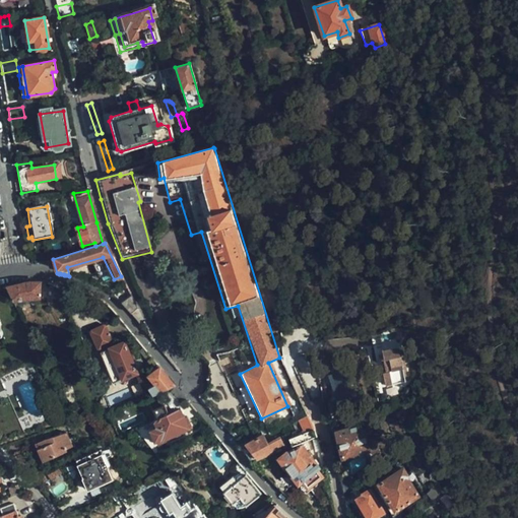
[(6,287),(5,286),(12,300),(40,299),(39,283),(38,283),(37,283),(36,283),(35,283),(34,283),(33,282),(31,283),(30,283),(29,283),(28,283),(27,283),(26,283),(25,283),(24,283),(23,283),(22,284),(21,284),(20,284),(19,284),(18,284),(17,285),(16,284),(15,285),(14,285),(13,285),(12,286),(11,286),(10,286),(9,286),(8,286),(7,286),(6,287)]
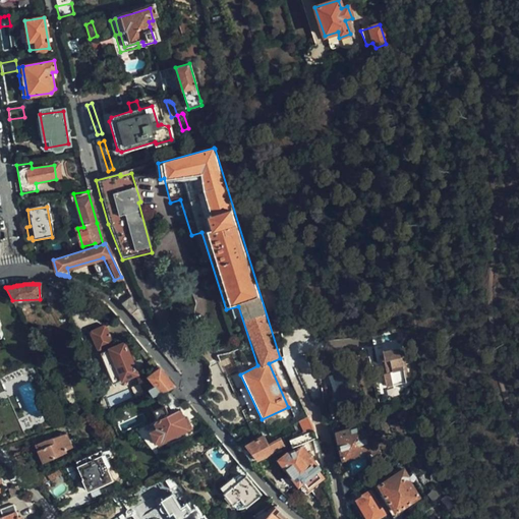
[(127,288),(112,297),(113,298),(114,299),(115,300),(116,300),(116,301),(117,302),(118,302),(118,303),(119,303),(119,304),(120,304),(120,305),(121,305),(121,306),(122,307),(123,308),(123,309),(124,309),(125,310),(125,311),(126,311),(126,312),(127,312),(127,313),(128,313),(128,314),(129,314),(129,315),(130,316),(138,310),(127,288)]
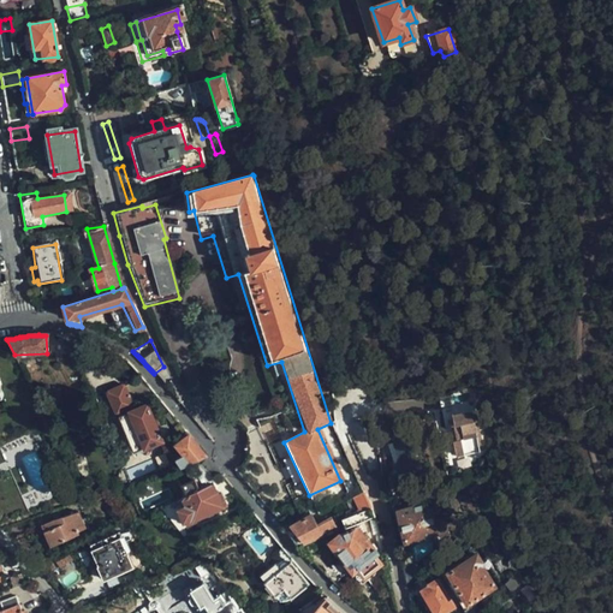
[(128,403),(153,394),(141,379),(120,387),(128,403)]
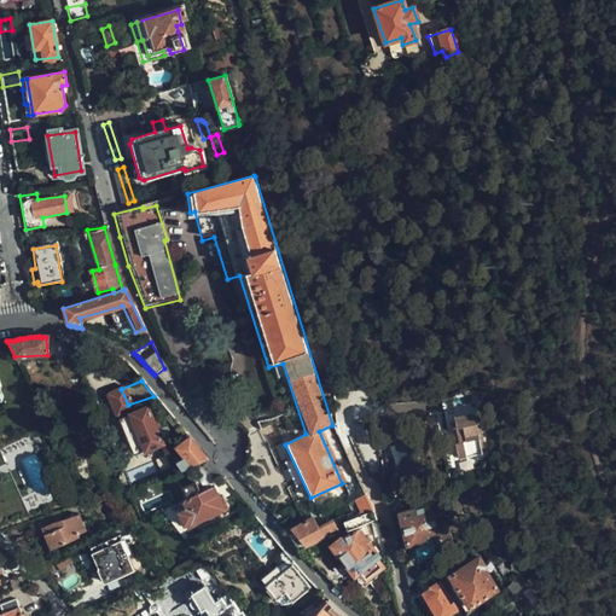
[(129,408),(128,405),(121,389),(120,387),(104,394),(112,414),(115,413),(116,418),(115,418),(129,455),(157,446),(152,431),(155,430),(151,423),(149,424),(147,422),(151,420),(147,413),(145,416),(143,408),(128,414),(126,410),(129,408)]
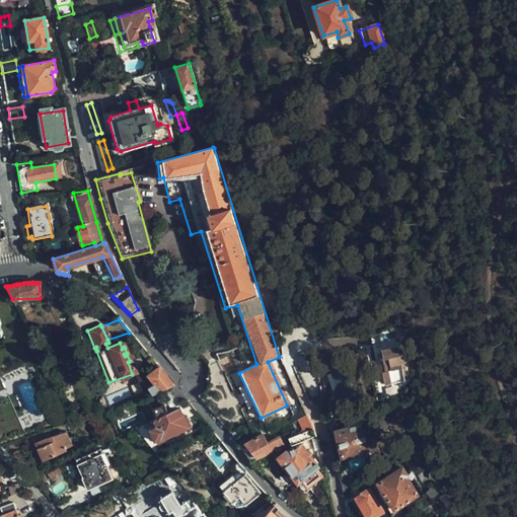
[(382,350),(384,359),(386,371),(383,371),(385,385),(398,383),(398,381),(407,379),(407,376),(411,375),(410,368),(405,368),(402,356),(403,356),(401,346),(382,350)]
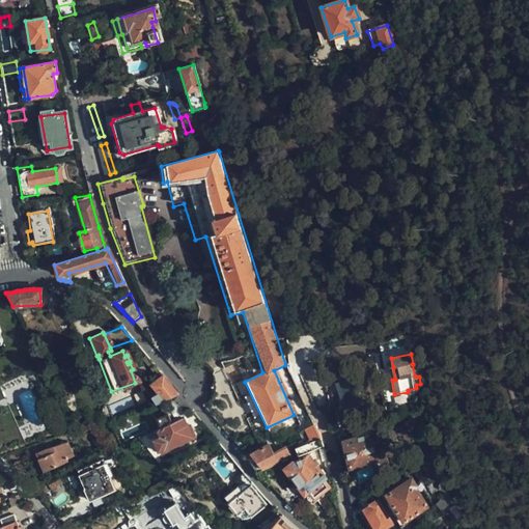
[(363,412),(355,387),(356,386),(351,371),(343,373),(345,381),(339,384),(340,387),(336,389),(339,421),(363,412)]
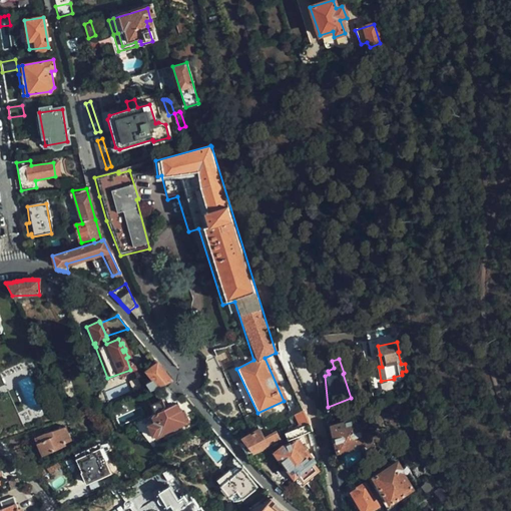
[(171,382),(155,363),(146,367),(144,364),(141,365),(146,379),(139,382),(143,391),(171,382)]
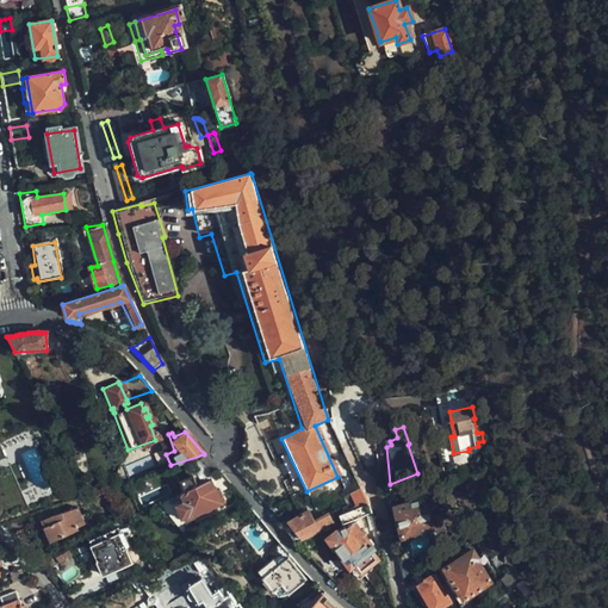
[(210,481),(180,494),(182,502),(175,506),(181,520),(190,516),(191,517),(224,503),(218,490),(215,491),(210,481)]
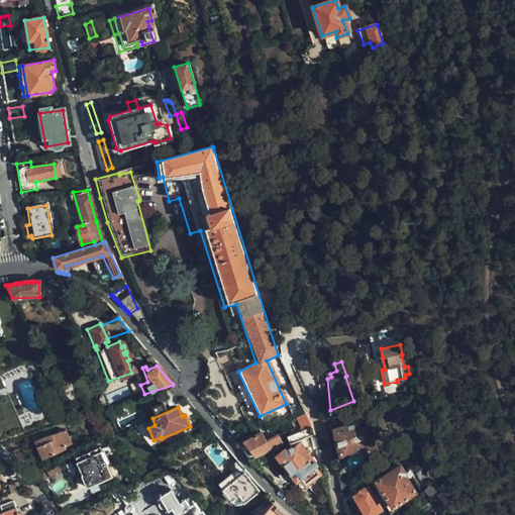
[(304,414),(296,418),(301,429),(309,426),(304,414)]
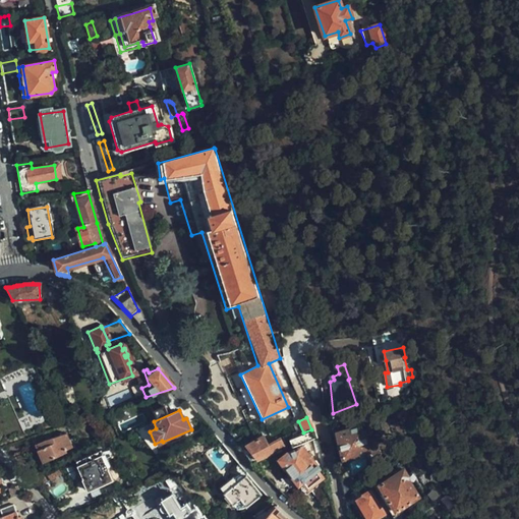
[(376,447),(372,436),(366,437),(362,424),(336,434),(345,457),(376,447)]
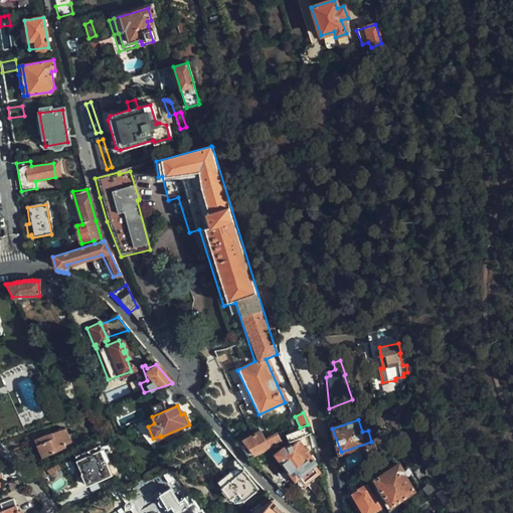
[(313,434),(309,425),(286,435),(289,443),(302,438),(313,434)]
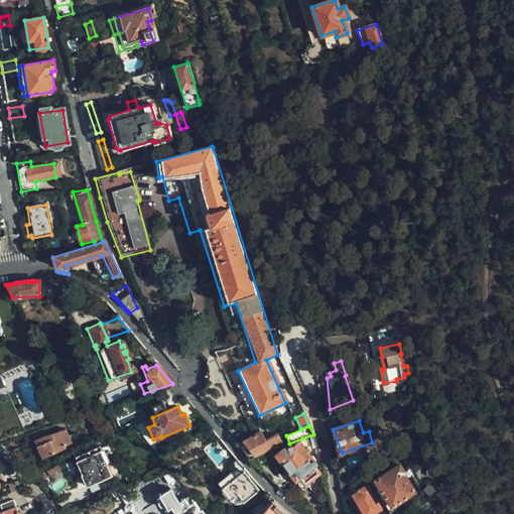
[(40,428),(24,434),(30,448),(29,450),(34,461),(63,447),(63,446),(70,443),(63,430),(43,437),(40,428)]
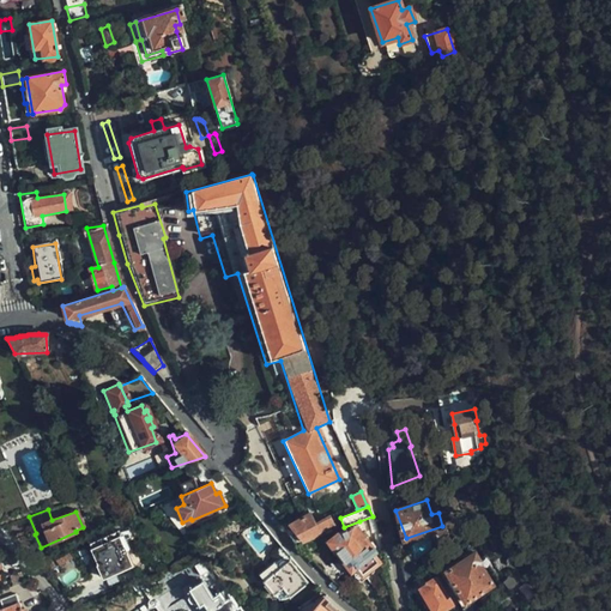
[(443,530),(442,526),(406,538),(395,510),(392,512),(404,543),(443,530)]
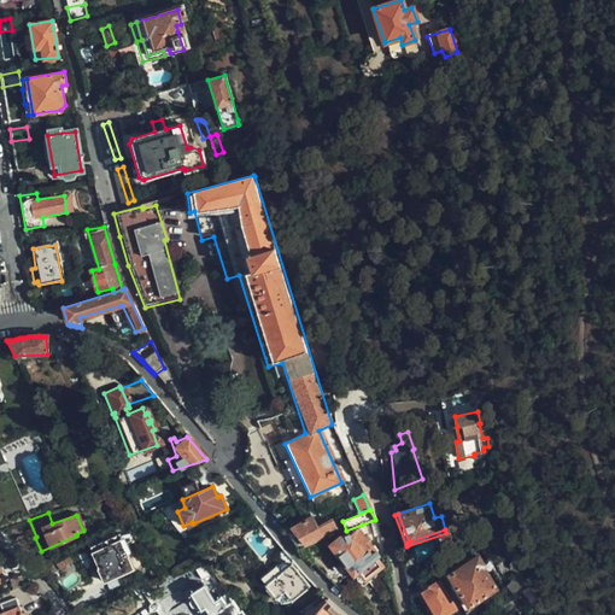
[(298,550),(337,534),(328,521),(317,526),(309,517),(283,533),(298,550)]
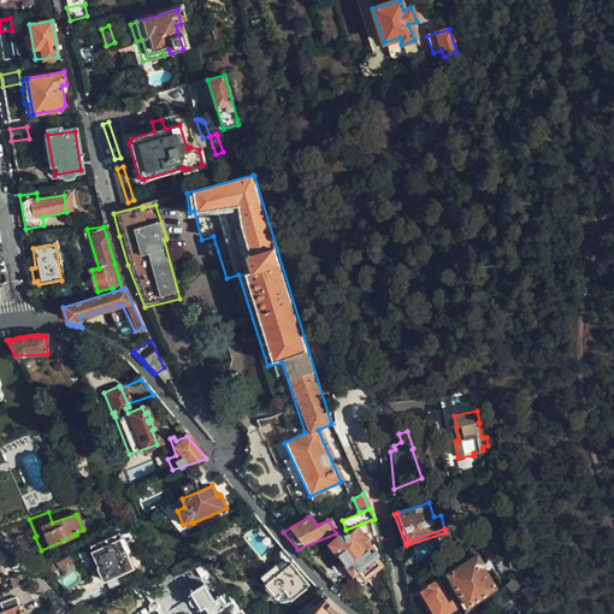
[(378,566),(353,531),(338,536),(330,543),(358,582),(378,566)]
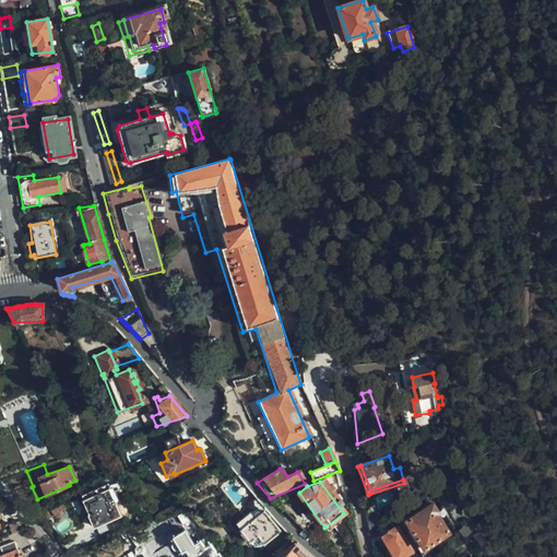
[(119,517),(111,501),(114,499),(109,489),(83,501),(89,513),(87,514),(94,528),(119,517)]
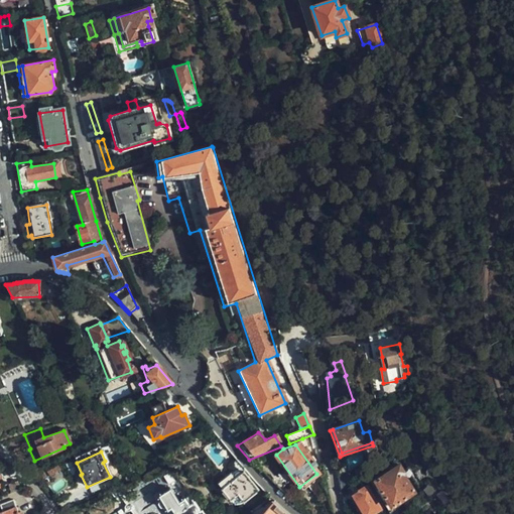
[(415,492),(400,466),(376,480),(391,506),(415,492)]
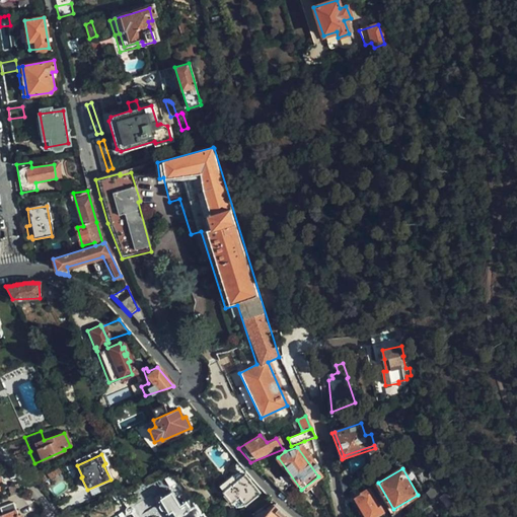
[(337,472),(339,484),(352,481),(350,469),(337,472)]
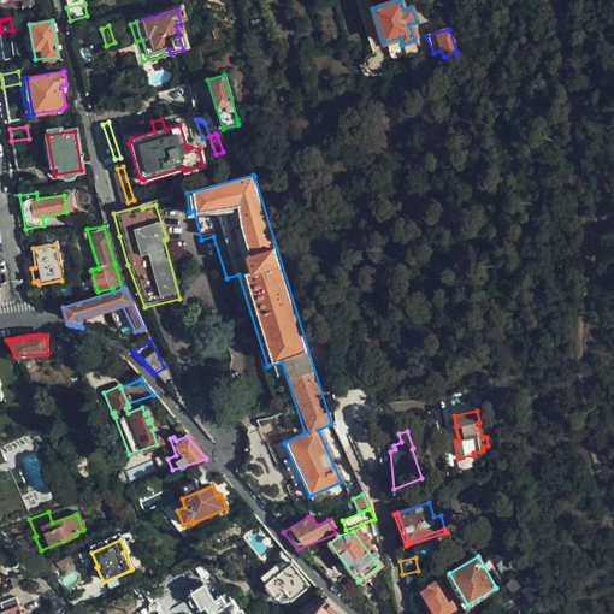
[(307,584),(288,562),(285,565),(281,559),(272,565),(277,571),(265,582),(282,600),(287,596),(290,598),(307,584)]
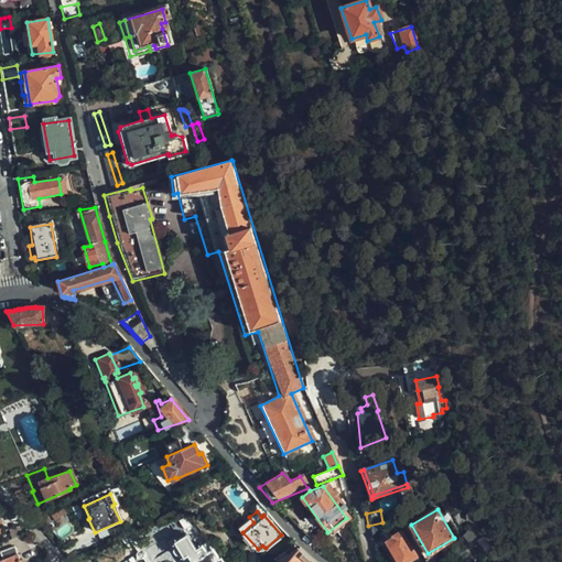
[(303,515),(292,525),(305,537),(314,528),(303,515)]
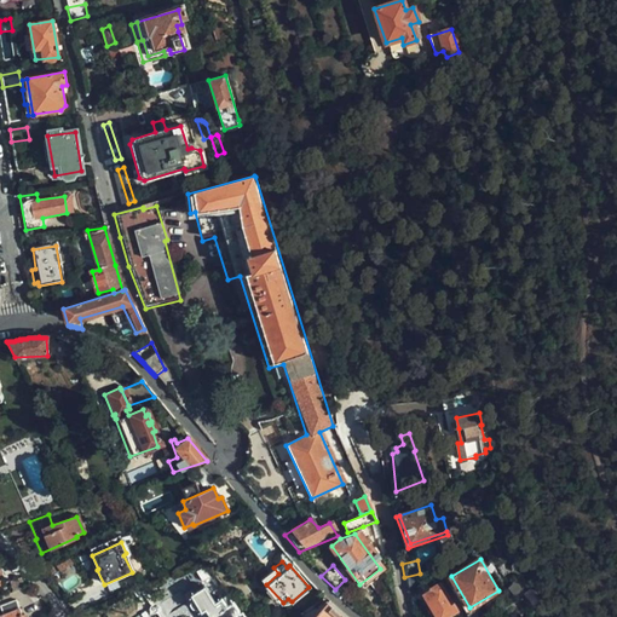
[(445,616),(455,611),(438,583),(430,588),(430,590),(422,595),(434,616),(445,616)]
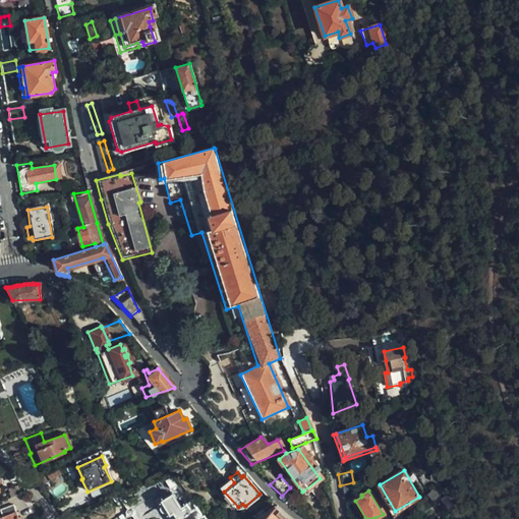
[(16,518),(11,506),(0,510),(0,518),(16,518)]
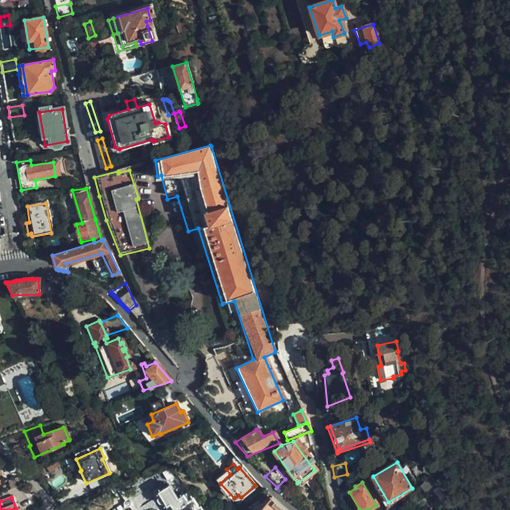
[(284,509),(270,498),(258,509),(284,509)]
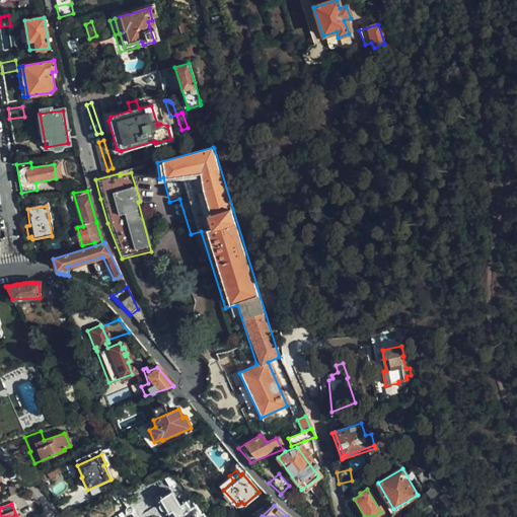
[(189,506),(177,512),(179,516),(203,516),(198,507),(192,510),(189,506)]
